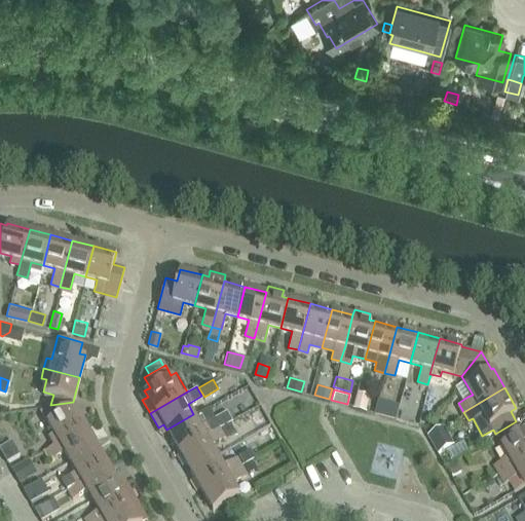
[(357,389),(352,405),(366,409),(370,394),(357,389)]
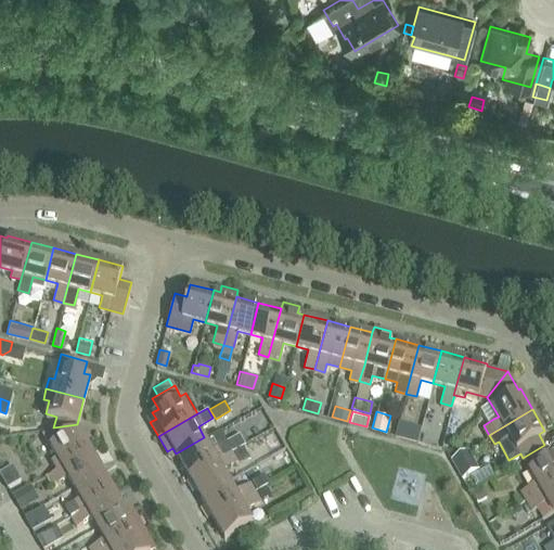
[(398,420),(395,434),(416,439),(420,429),(421,425),(398,420)]
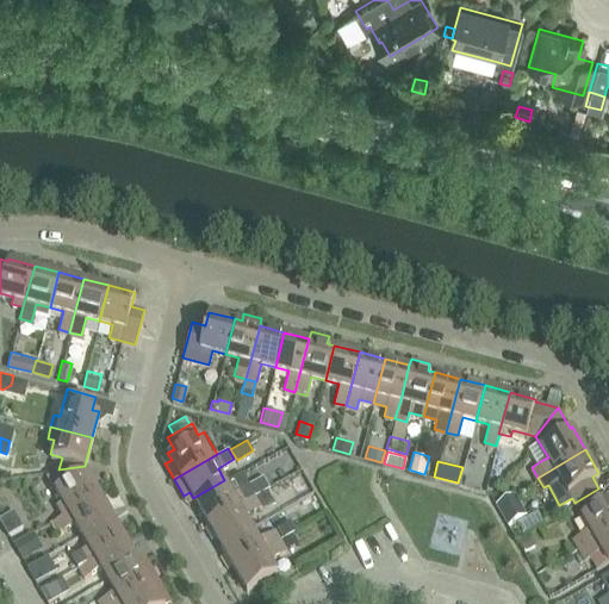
[(56,503),(62,512),(62,514),(99,492),(85,466),(58,469),(66,480),(55,487),(62,499),(56,503)]
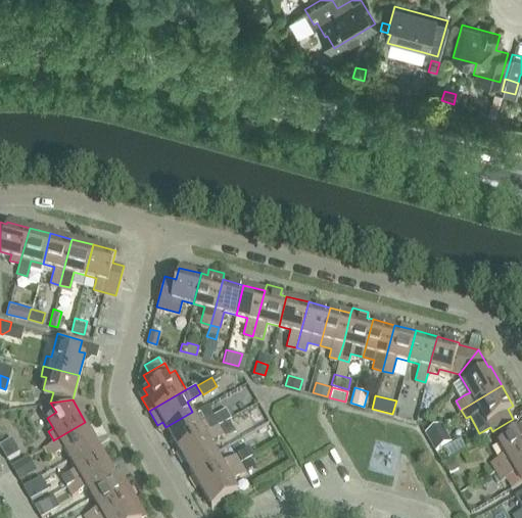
[(225,407),(212,414),(218,422),(230,416),(225,407)]
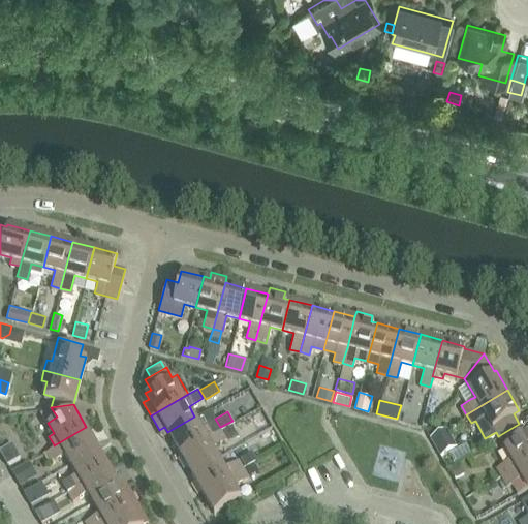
[(215,419),(200,427),(194,417),(167,432),(179,452),(220,427),(215,419)]
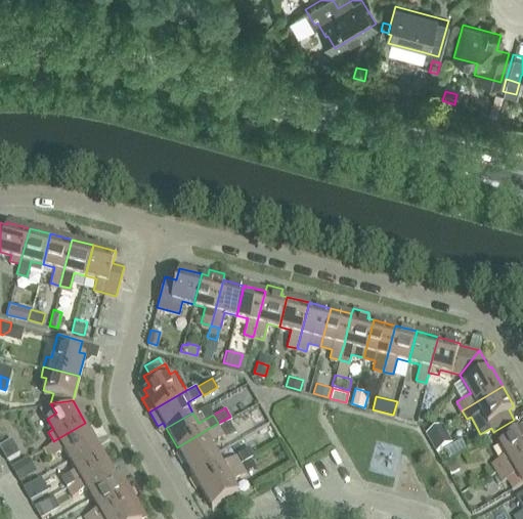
[(228,419),(219,424),(224,432),(233,426),(228,419)]
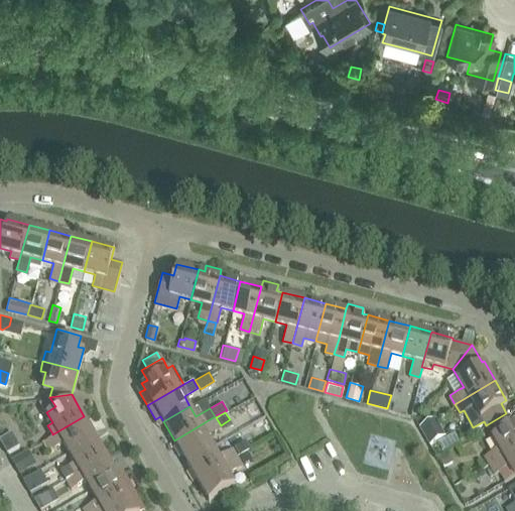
[(497,445),(484,454),(488,462),(497,457),(498,458),(514,446),(514,420),(512,422),(506,413),(486,425),(497,445)]
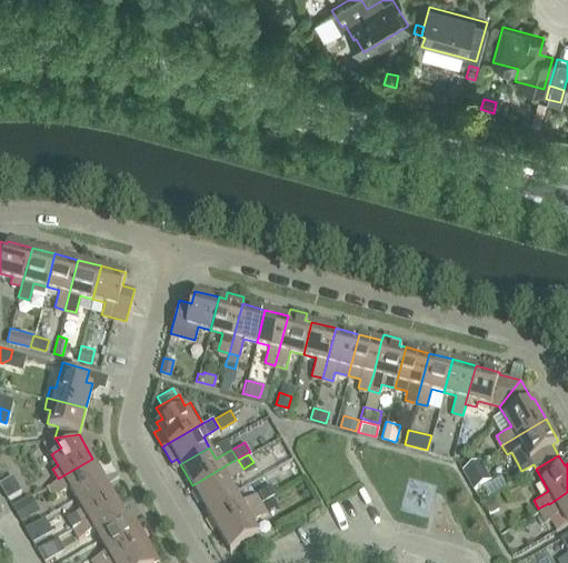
[(69,485),(76,496),(105,480),(92,459),(58,479),(58,478),(48,484),(53,494),(69,485)]
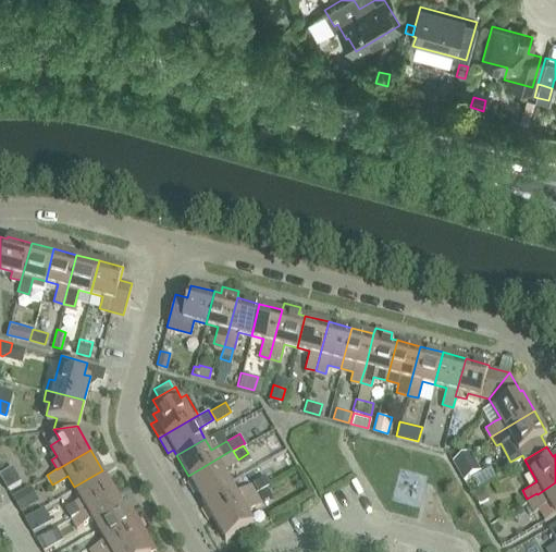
[(237,460),(232,450),(188,476),(200,495),(229,479),(222,468),(237,460)]
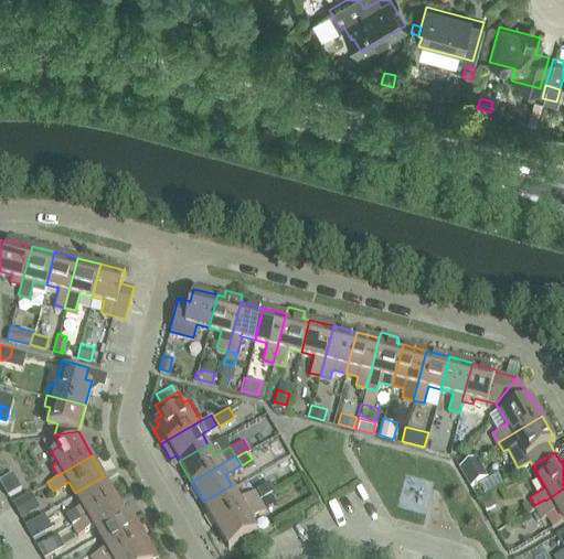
[(472,455),(460,463),(471,482),(483,475),(472,455)]
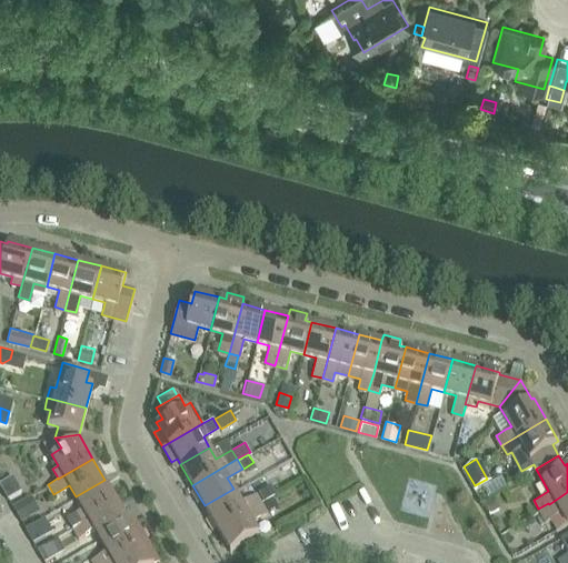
[(11,473),(0,479),(0,483),(7,495),(20,488),(11,473)]
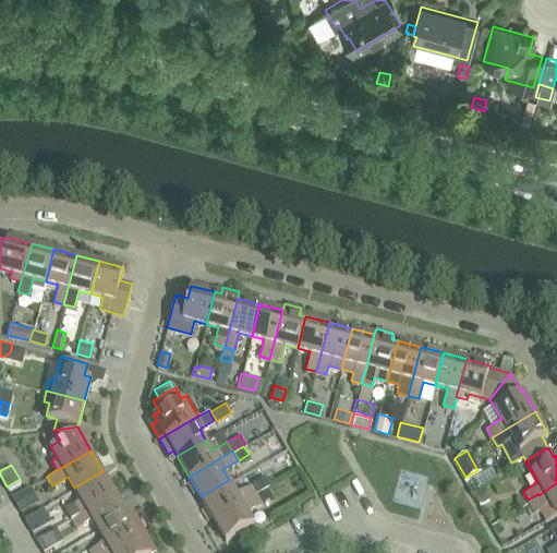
[(114,491),(103,471),(74,488),(81,499),(65,507),(71,517),(114,491)]
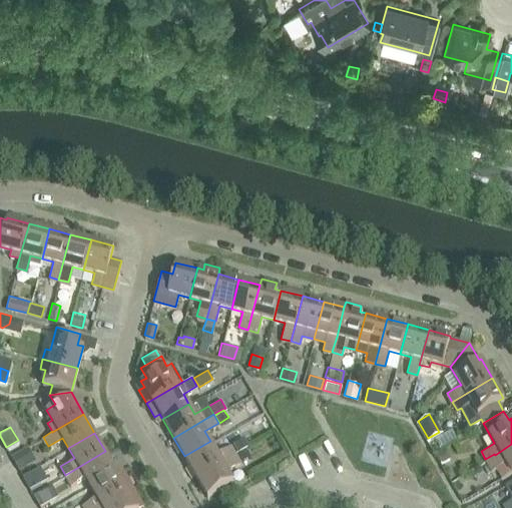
[(243,436),(233,442),(237,450),(247,444),(243,436)]
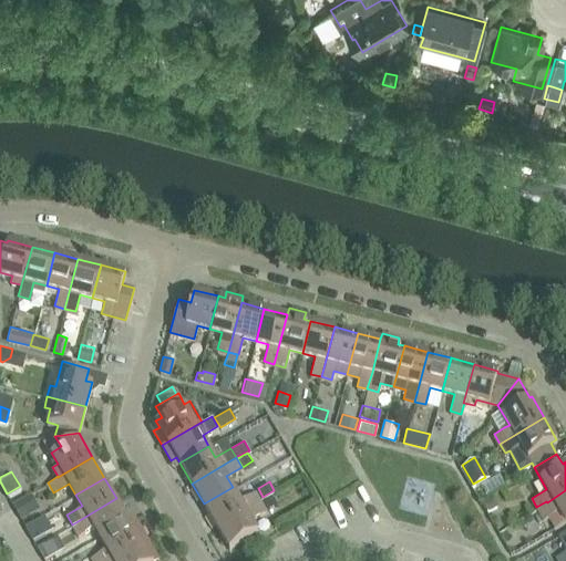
[(239,498),(233,487),(204,504),(216,525),(260,499),(255,489),(239,498)]
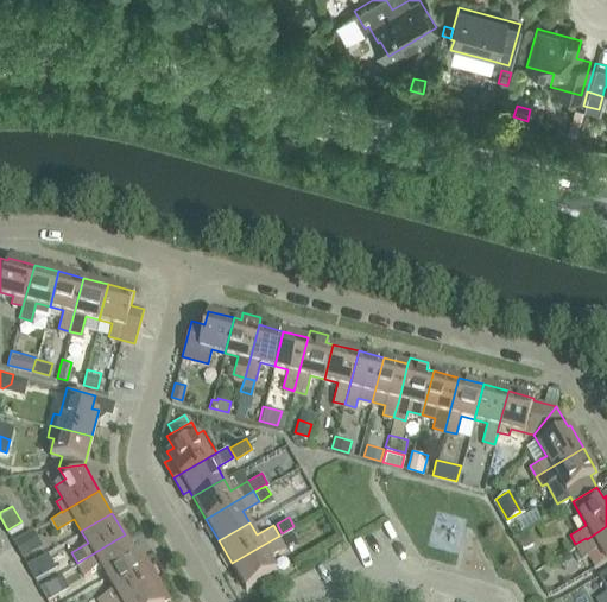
[(606,557),(606,526),(587,539),(586,538),(575,544),(582,556),(588,552),(595,564),(606,557)]
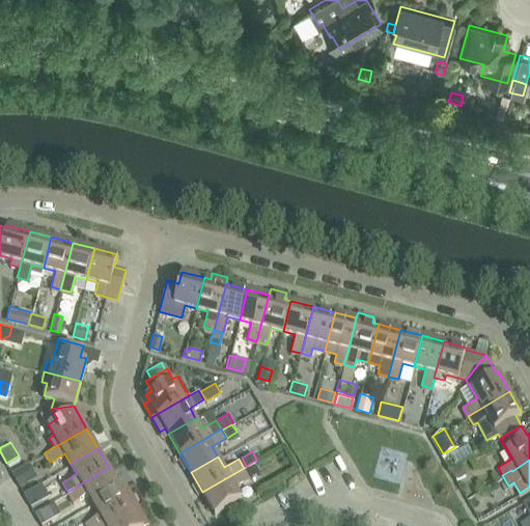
[(459,461),(449,467),(454,477),(466,471),(459,461)]
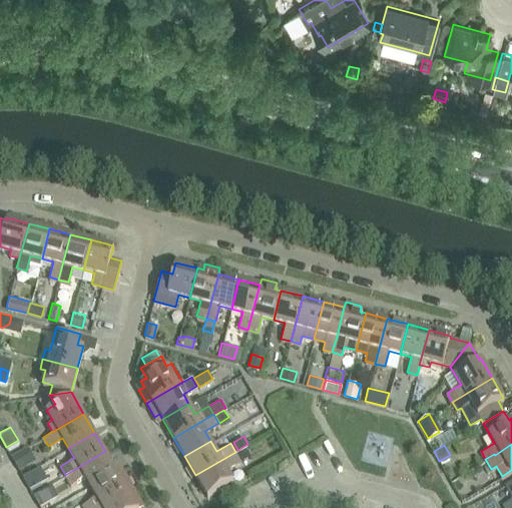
[(23,447),(10,454),(11,456),(18,468),(31,461),(23,447)]
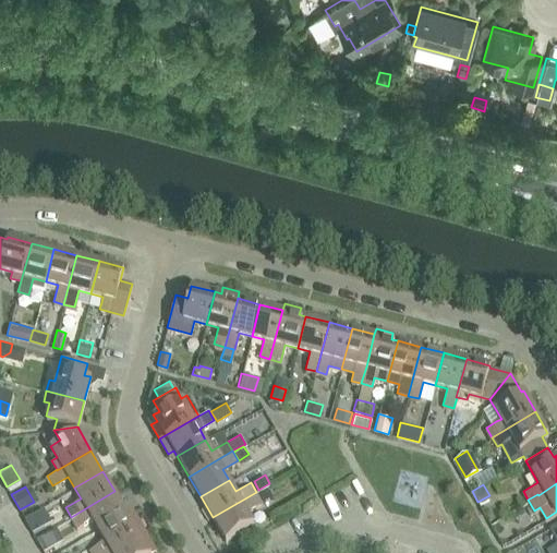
[(268,487),(257,493),(262,500),(271,493),(268,487)]
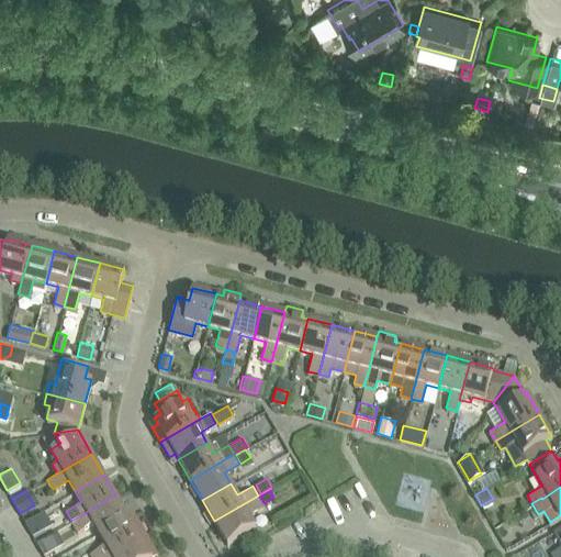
[(98,532),(127,515),(115,494),(71,521),(77,530),(92,521),(98,532)]
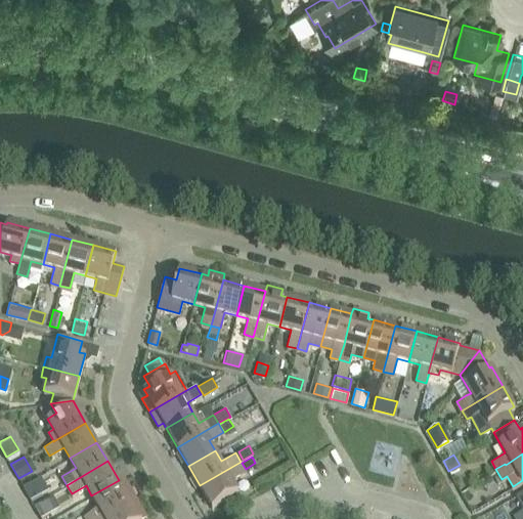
[(200,485),(211,505),(237,489),(231,479),(246,470),(241,462),(200,485)]
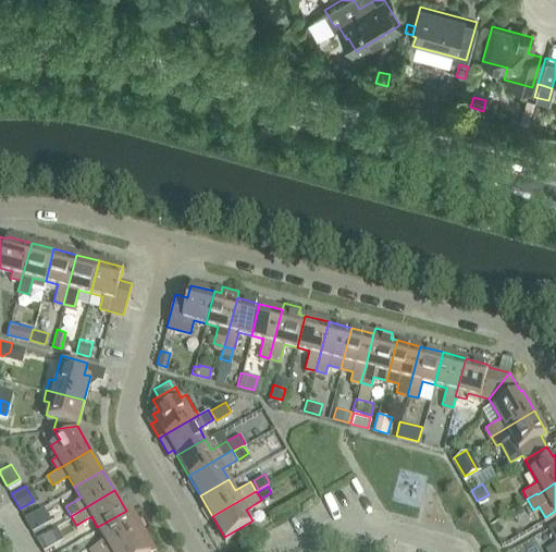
[(36,510),(24,516),(32,530),(44,523),(36,510)]
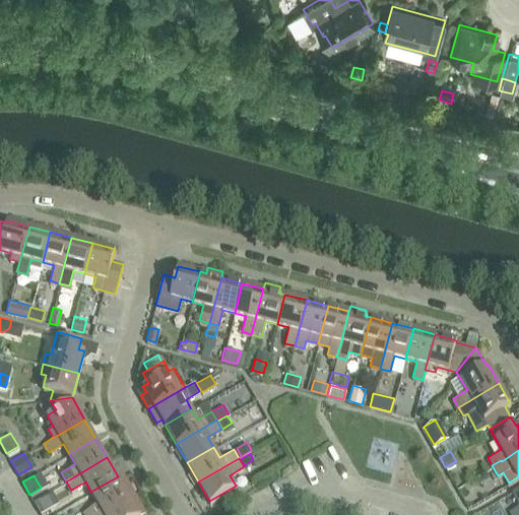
[(94,514),(134,493),(126,478),(121,481),(118,476),(90,492),(96,502),(82,510),(85,514),(94,514)]
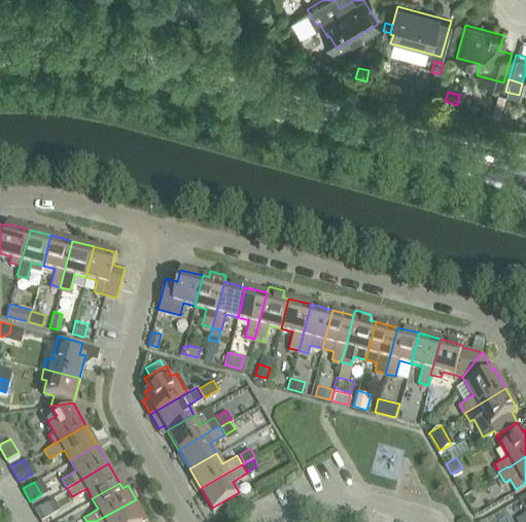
[(141,521),(138,516),(143,513),(136,499),(96,521),(141,521)]
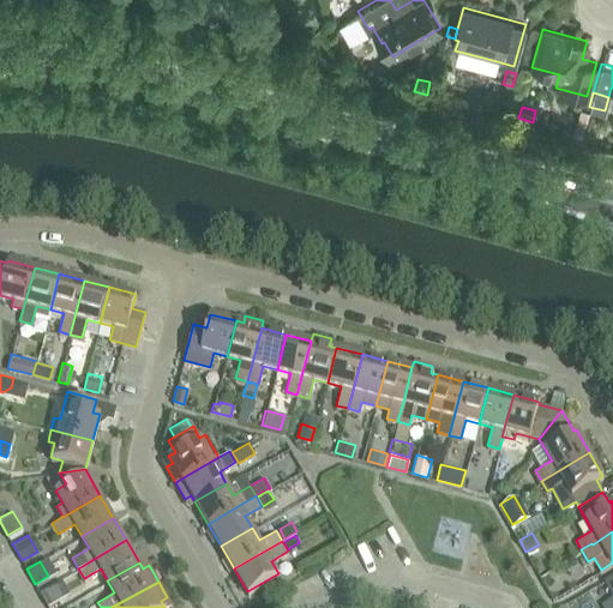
[(40,591),(47,605),(59,599),(50,584),(40,591)]
